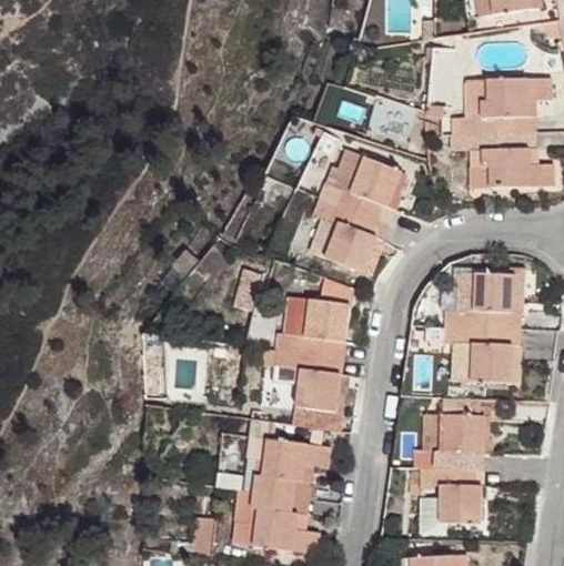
[(477,0),(481,14),(534,7),(533,0),(477,0)]
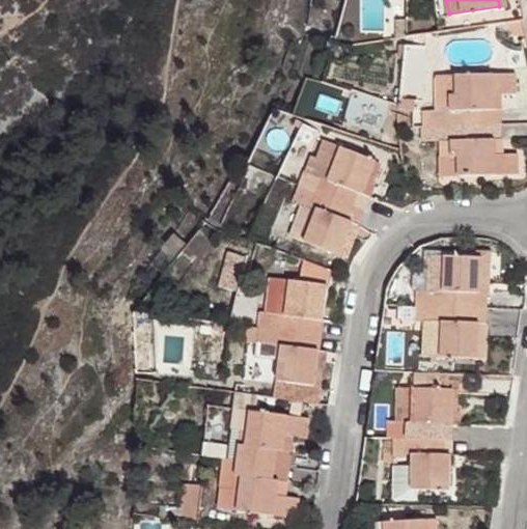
[(393,19),(393,36),(404,34),(404,19),(393,19)]
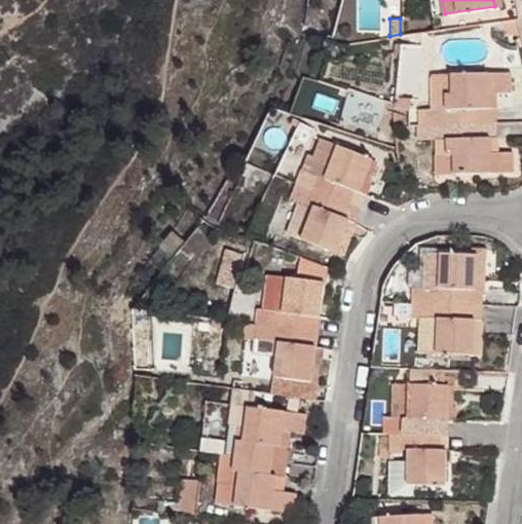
[(513,72),(439,74),(439,95),(445,95),(445,109),(440,110),(441,140),(446,140),(446,154),(441,155),(441,174),(515,172),(514,152),(498,152),(491,153),(491,138),(481,138),(478,109),(491,109),(489,92),(497,94),(513,92),(513,72)]
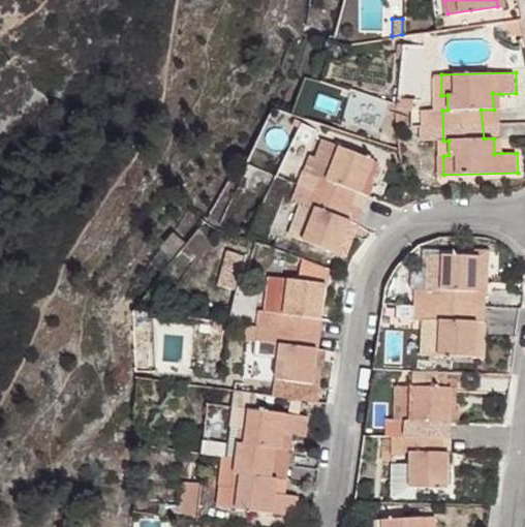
[(494,138),(494,154),(501,153),(500,94),(492,93),(494,110),(481,110),(484,138),(494,138)]
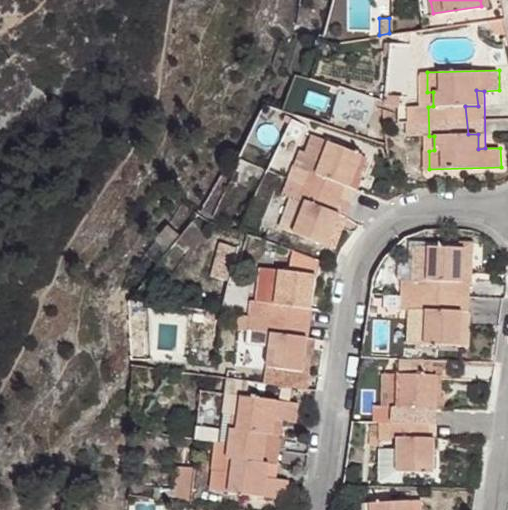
[(316,167),(327,140),(311,134),(300,161),(316,167)]
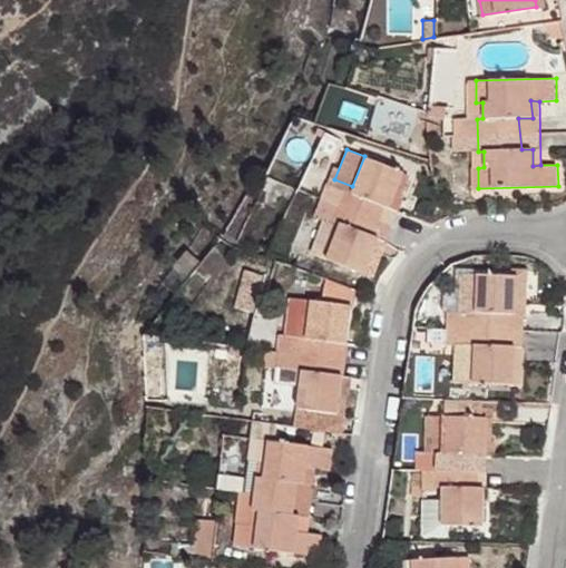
[(405,170),(364,156),(352,186),(334,179),(321,214),(329,219),(325,231),(334,235),(325,257),(368,272),(405,170)]
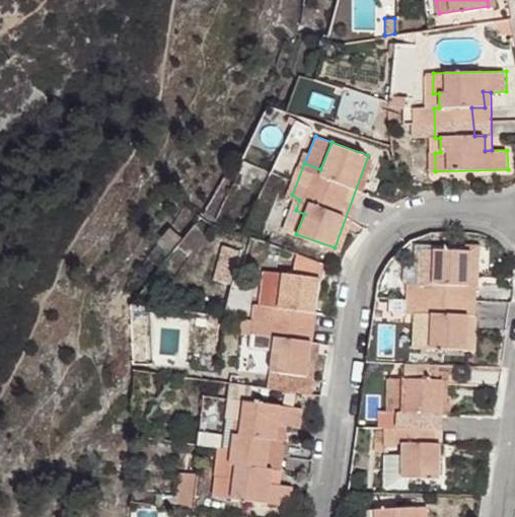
[(244,243),(228,238),(219,275),(235,280),(244,243)]
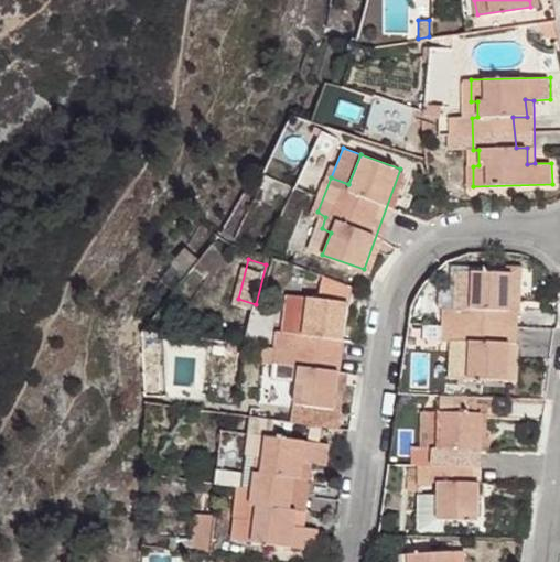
[(448,376),(508,378),(514,267),(452,265),(448,376)]
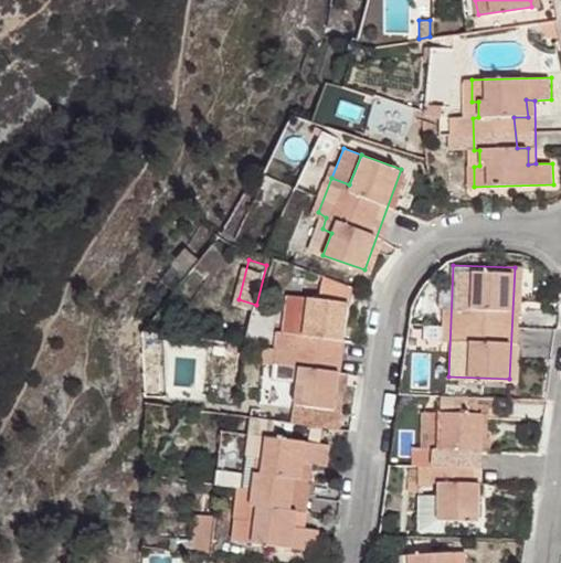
[(515,267),(509,379),(522,379),(527,268),(515,267)]
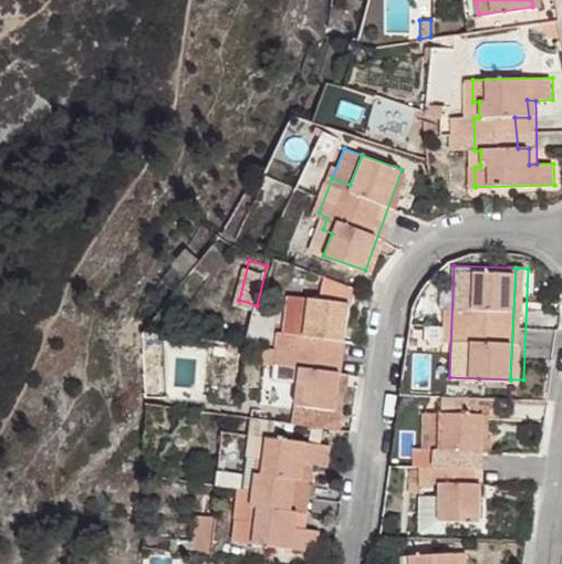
[(303,331),(306,298),(288,296),(285,330),(303,331)]
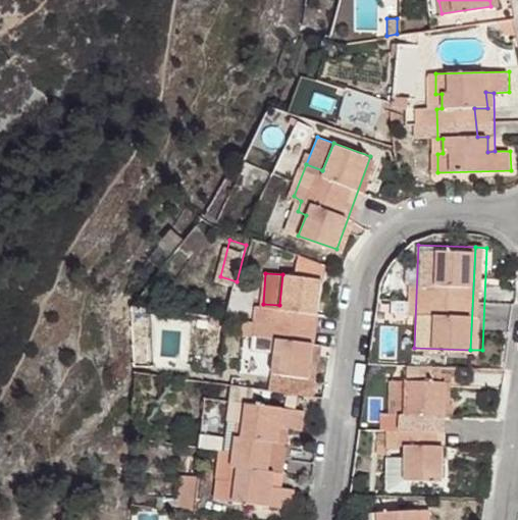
[(322,279),(282,274),(279,305),(263,304),(260,319),(249,319),(248,334),(258,334),(257,349),(274,351),(271,388),(317,396),(320,376),(312,374),(315,340),(310,340),(311,313),(317,314),(320,293),(322,279)]
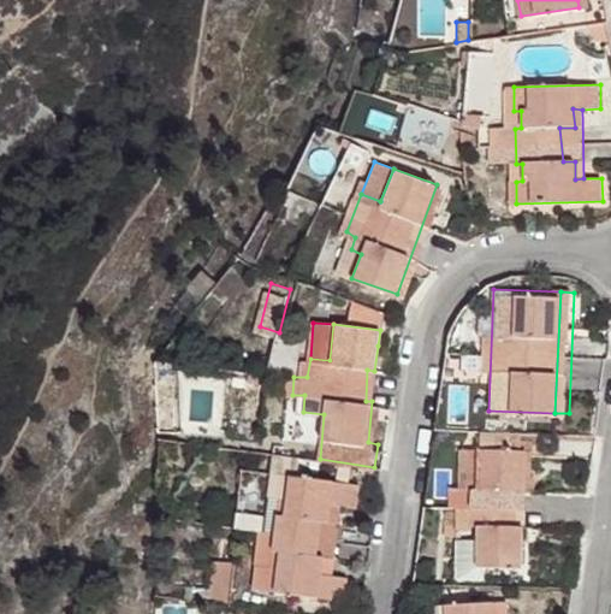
[(389,347),(378,346),(374,371),(386,371),(389,347)]
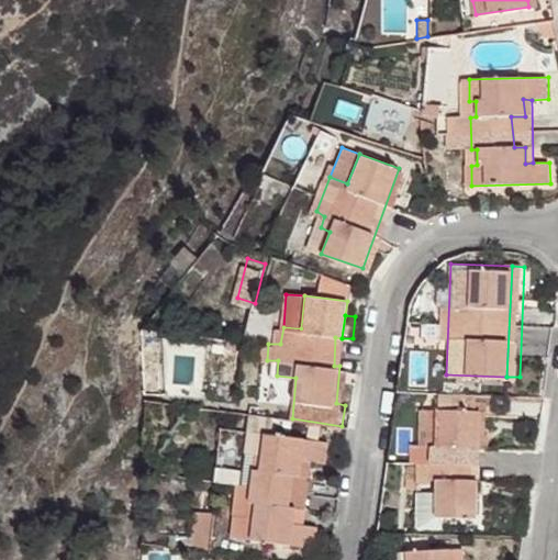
[(336,403),(345,405),(349,368),(339,366),(336,403)]
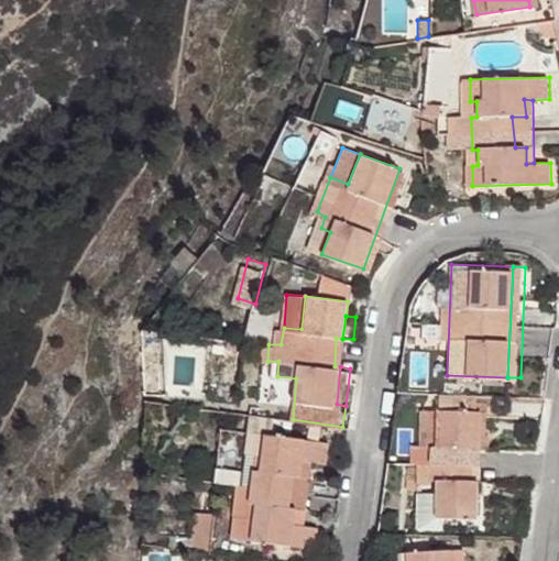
[(437,394),(437,410),(472,411),(473,396),(437,394)]
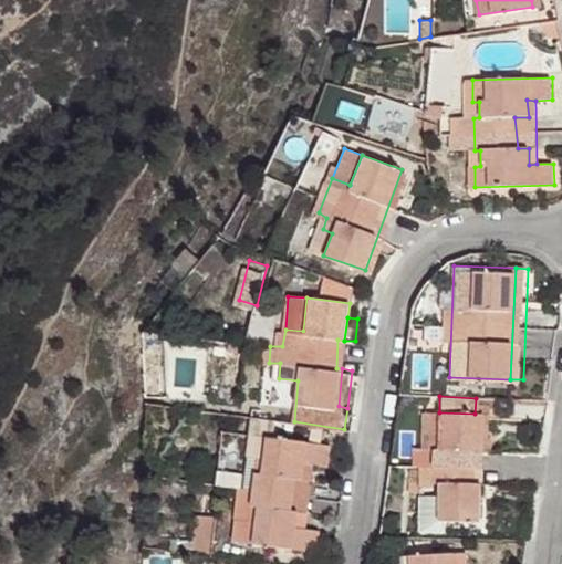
[(443,519),(480,520),(480,482),(475,481),(475,451),(482,450),(482,414),(475,414),(439,413),(423,413),(423,450),(413,449),(413,463),(432,462),(432,481),(439,482),(438,497),(419,497),(418,531),(443,531),(443,519)]
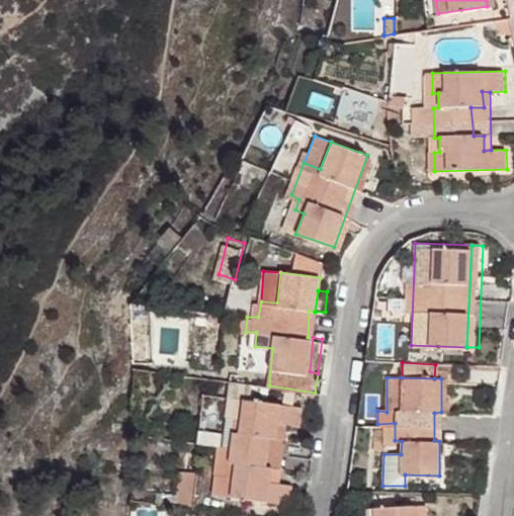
[(220,476),(218,496),(290,504),(292,485),(270,482),(271,466),(266,464),(270,437),(276,437),(278,422),(301,425),(303,406),(230,399),(228,417),(234,418),(226,476),(220,476)]
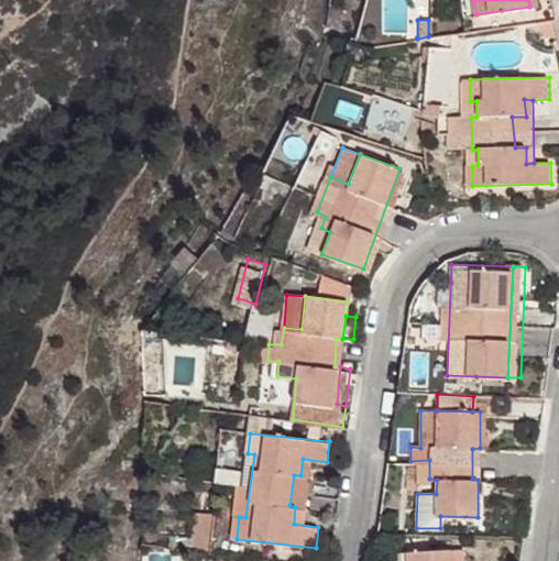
[(219,508),(199,506),(196,550),(215,552),(219,508)]
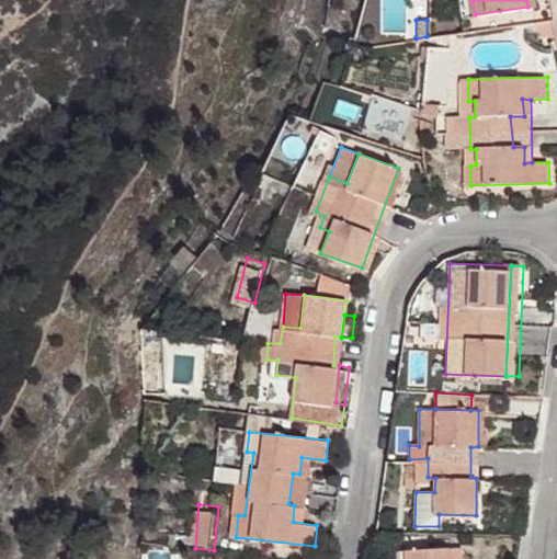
[(448,558),(448,547),(407,549),(407,558),(448,558)]
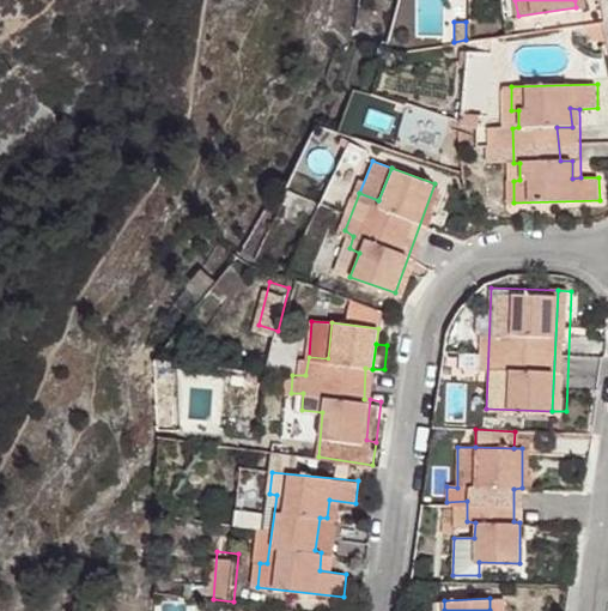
[(490,598),(490,610),(514,610),(514,598),(490,598)]
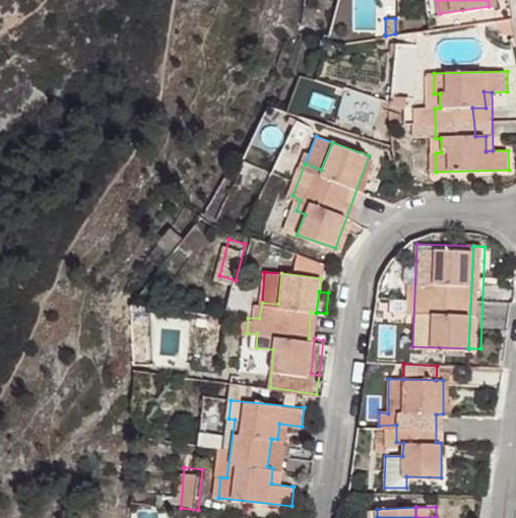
[(377,517),(377,509),(364,510),(364,517),(377,517)]
